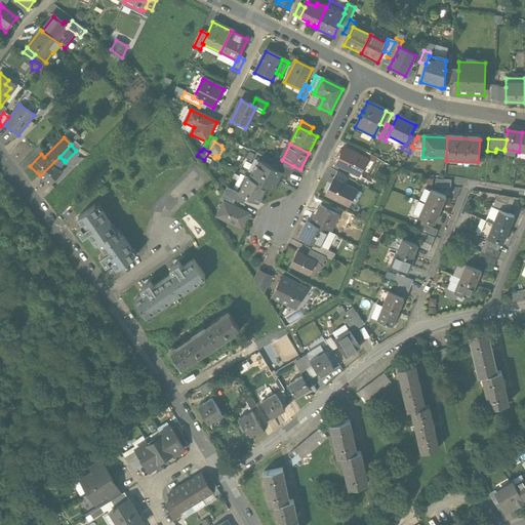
[(367,161),(345,150),(336,165),(359,176),(367,161)]
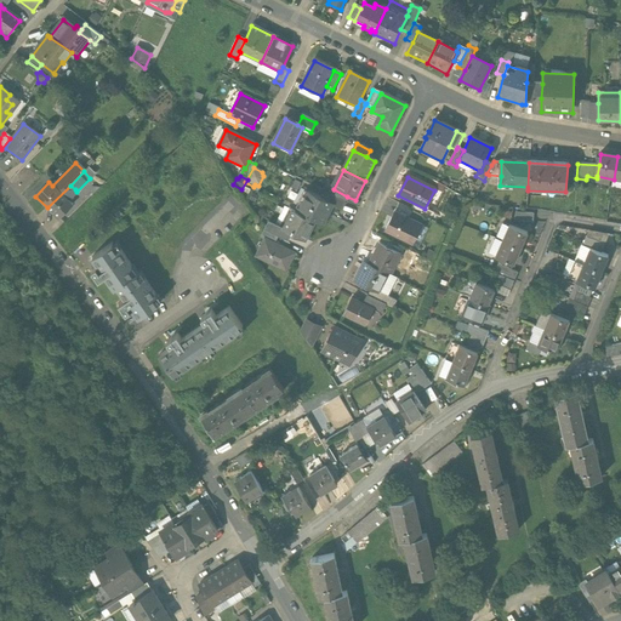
[(432,181),(428,188),(442,193),(444,188),(432,181)]
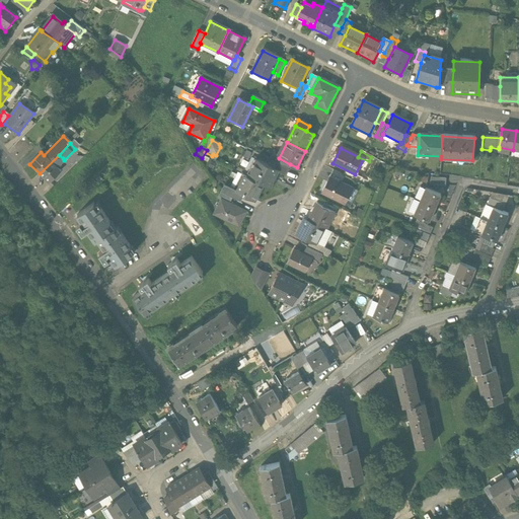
[(59,155),(40,173),(49,183),(60,171),(59,169),(55,166),(63,158),(59,155)]
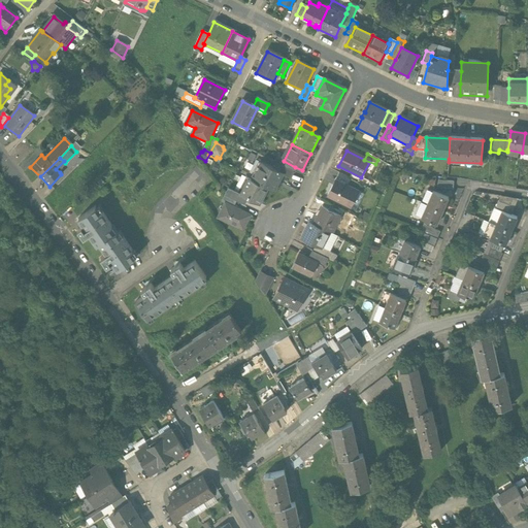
[(56,169),(60,172),(67,165),(65,163),(64,161),(56,169)]
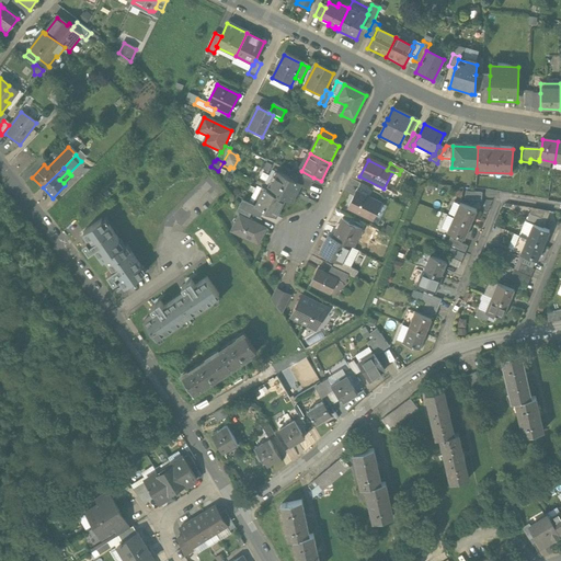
[(264,190),(284,199),(290,203),(300,185),(300,184),(296,182),(277,173),(277,174),(272,171),(263,190),(264,190)]
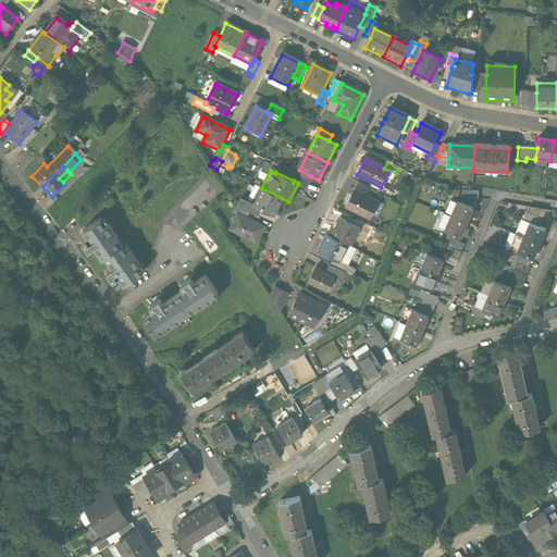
[(308,182),(311,176),(299,170),(297,175),(308,182)]
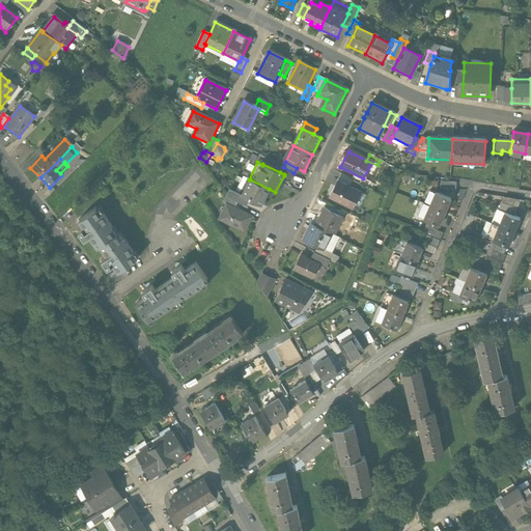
[(283,167),(280,172),(284,174),(284,175),(290,178),(294,173),(283,167)]
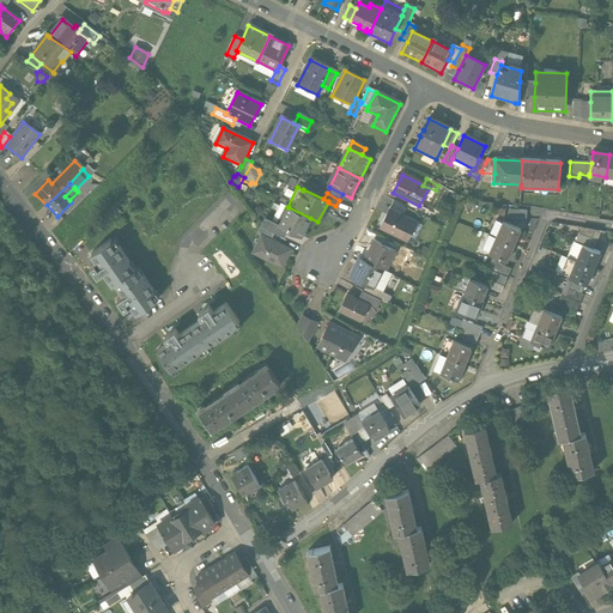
[(393,202),(389,208),(404,216),(406,210),(393,202)]
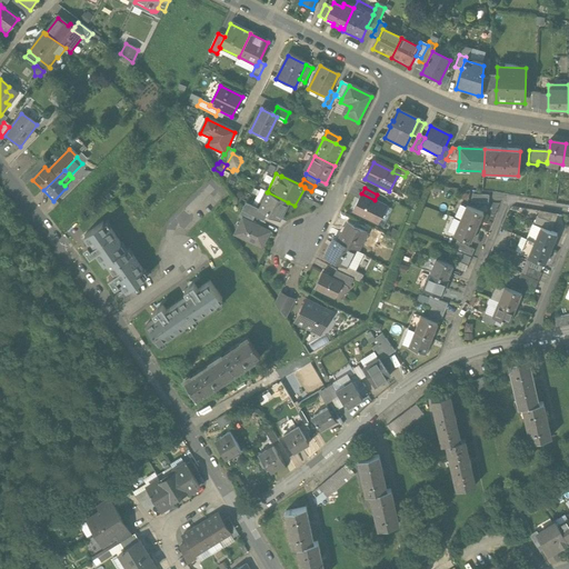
[(392,193),(381,188),(377,195),(389,200),(392,193)]
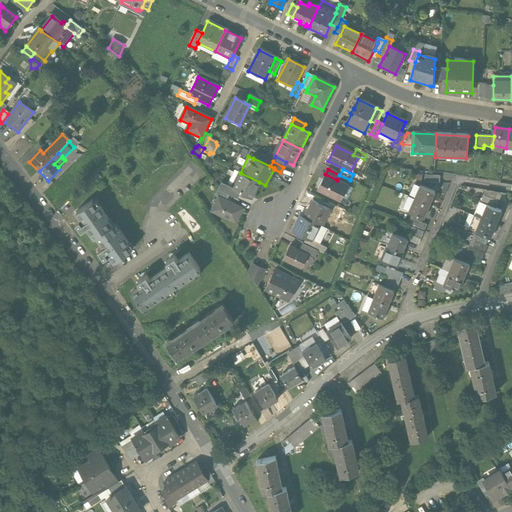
[(241,193),(251,198),(259,182),(241,173),(234,189),(241,193)]
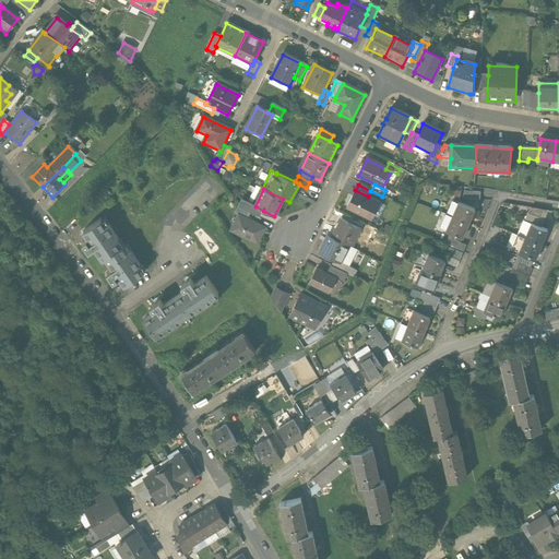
[(355,190),(346,207),(370,221),(379,202),(368,197),(355,190)]
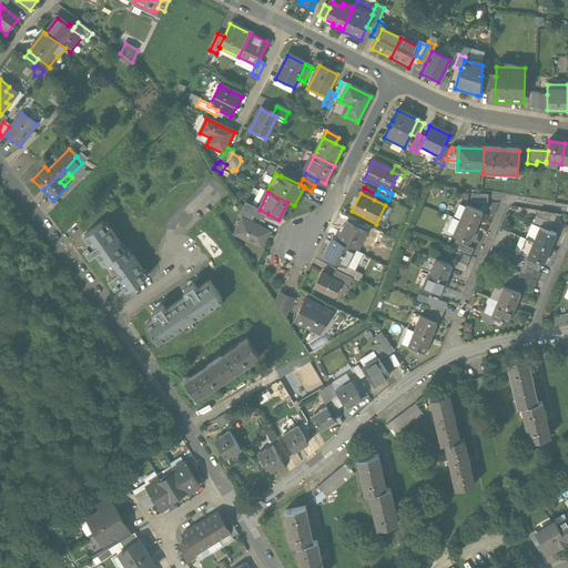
[(473,194),(472,202),(487,203),(488,195),(473,194)]
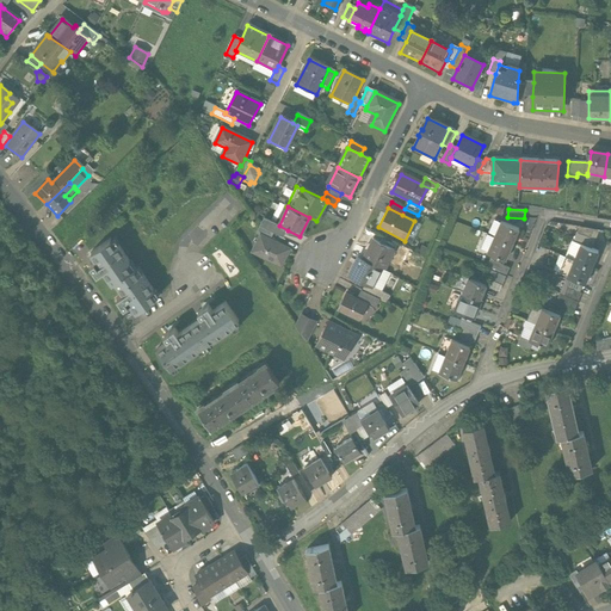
[(283,238),(288,230),(279,226),(264,217),(259,226),(272,233),(283,238)]
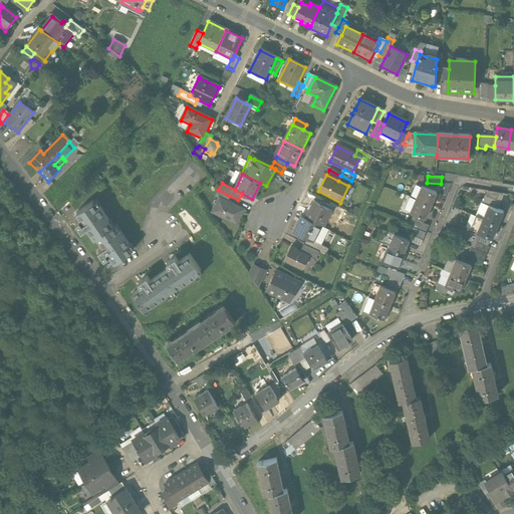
[(416,200),(430,206),(436,193),(422,187),(416,200)]
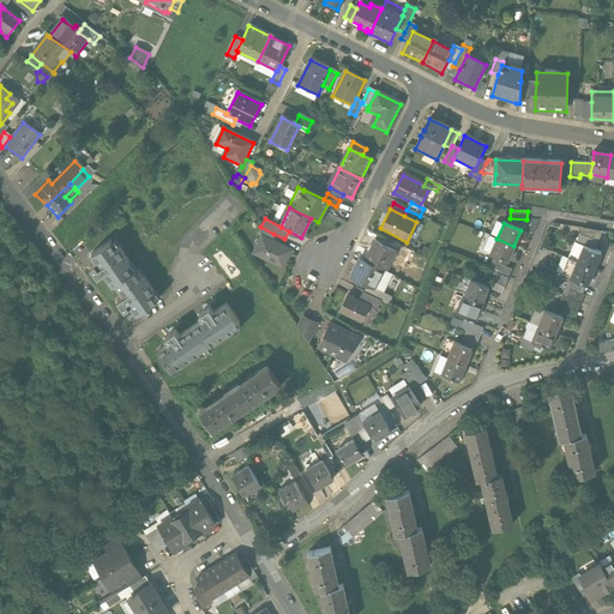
[(262,236),(270,240),(274,234),(260,227),(257,235),(262,236)]
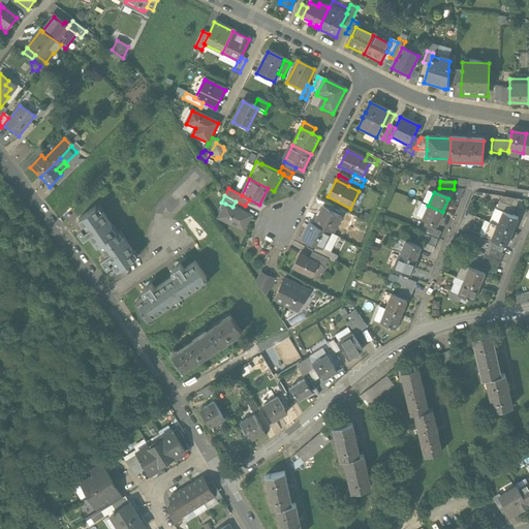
[(503,213),(511,216),(515,208),(499,201),(496,210),(503,213)]
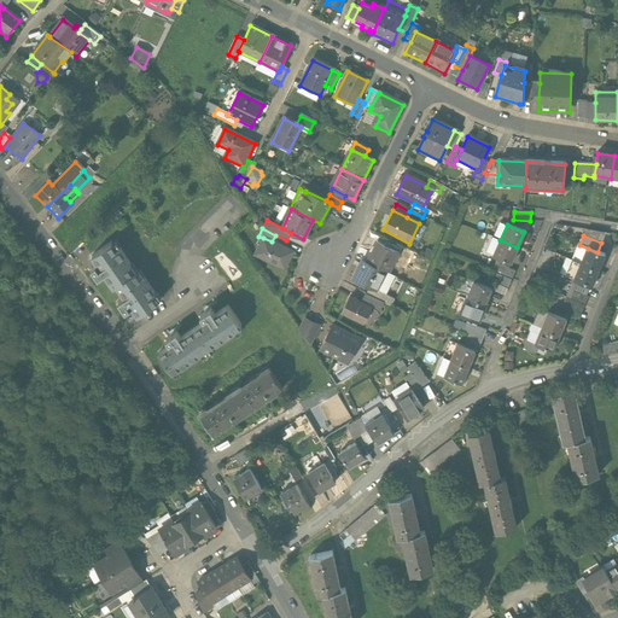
[(264,262),(284,270),(293,252),(272,242),(263,238),(255,254),(266,258),(264,262)]
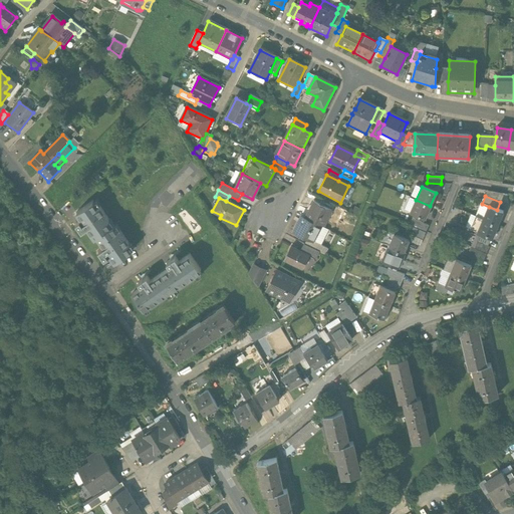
[(411,214),(425,219),(430,206),(416,200),(411,214)]
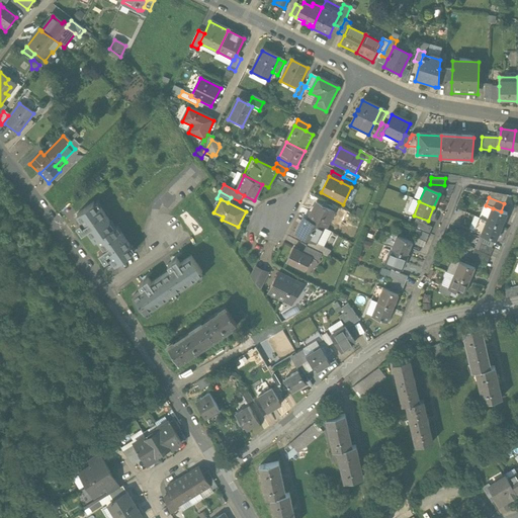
[(93,202),(77,213),(82,221),(77,225),(82,233),(88,230),(95,241),(98,239),(104,249),(99,253),(105,262),(110,258),(115,265),(132,255),(127,249),(131,247),(119,232),(117,233),(113,228),(111,229),(108,225),(110,223),(99,207),(97,208),(93,202)]
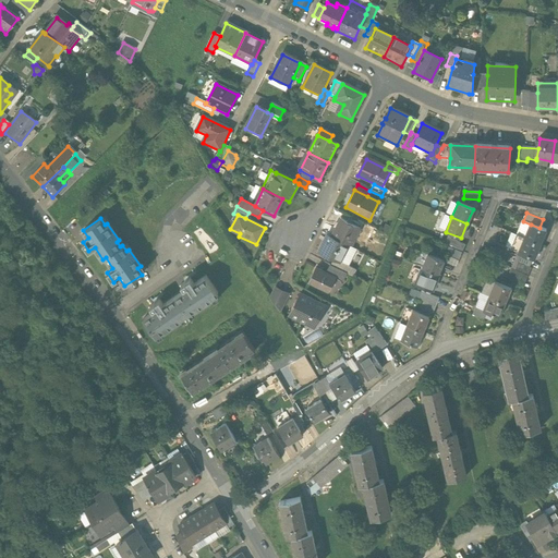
[(360,229),(340,219),(331,237),(349,245),(351,246),(360,229)]
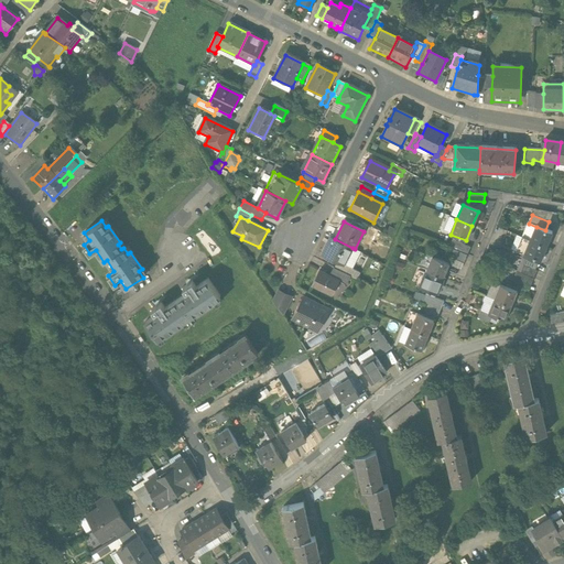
[(530,241),(545,248),(552,232),(545,230),(537,227),(530,241)]
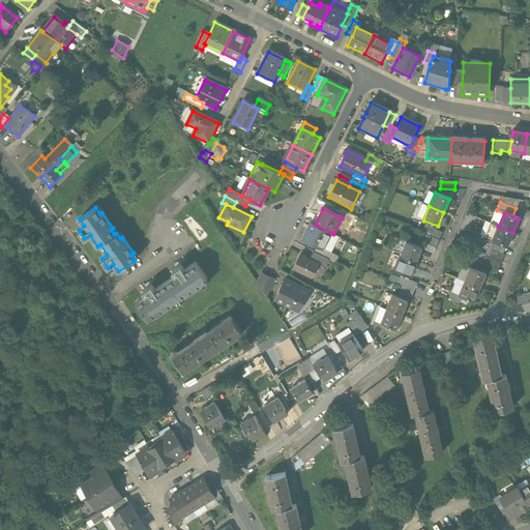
[(331,233),(315,225),(311,224),(302,240),(316,247),(323,251),(323,249),(331,233)]
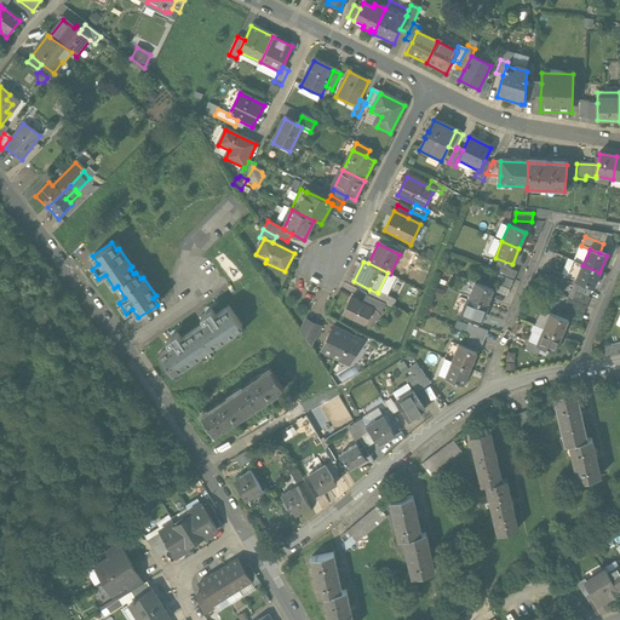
[(567,277),(593,288),(600,273),(583,265),(574,262),(567,277)]
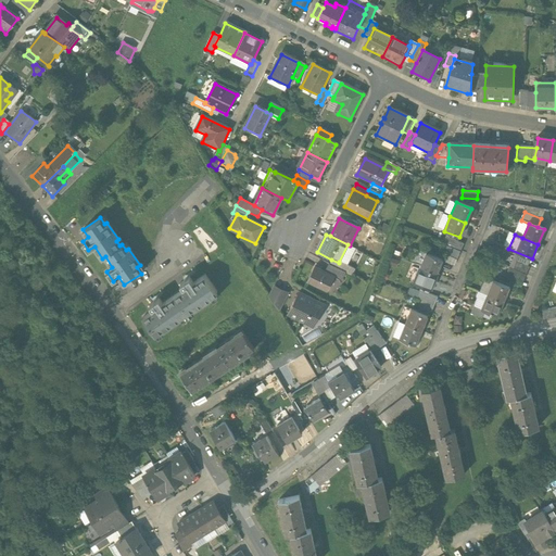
[(443,245),(459,252),(463,244),(446,238),(443,245)]
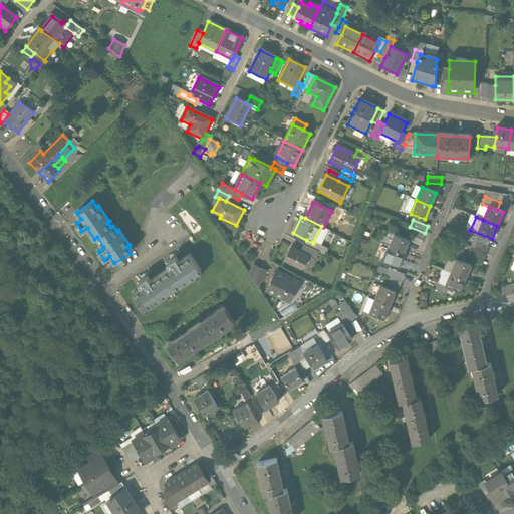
[(408,234),(422,240),(425,233),(410,227),(408,234)]
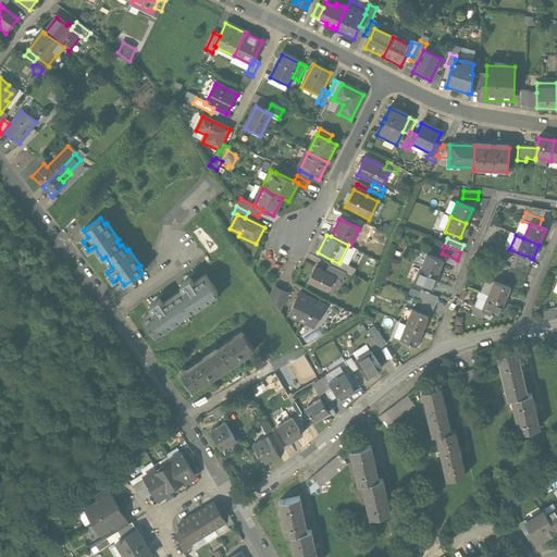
[(421,269),(437,274),(443,260),(428,254),(421,269)]
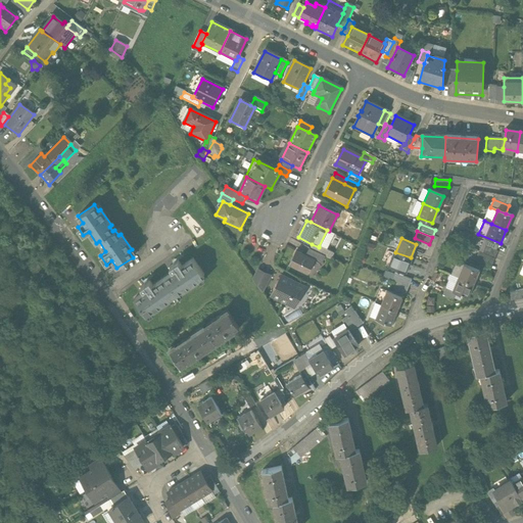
[(482,254),(494,259),(497,252),(495,251),(498,245),(488,241),(482,254)]
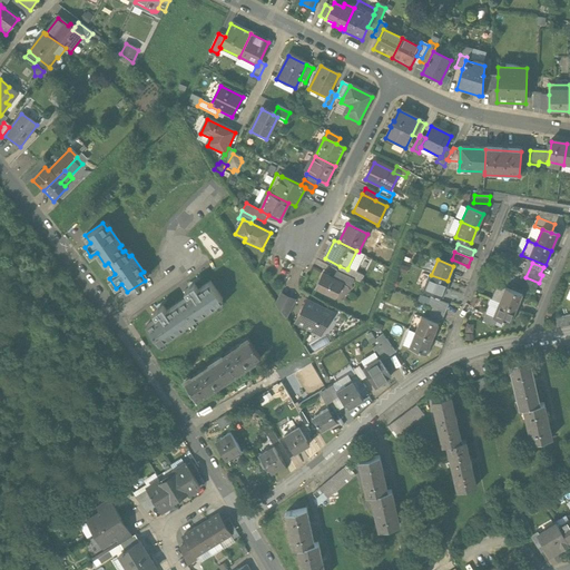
[(359,274),(347,268),(347,269),(340,266),(337,272),(354,279),(356,281),(359,274)]
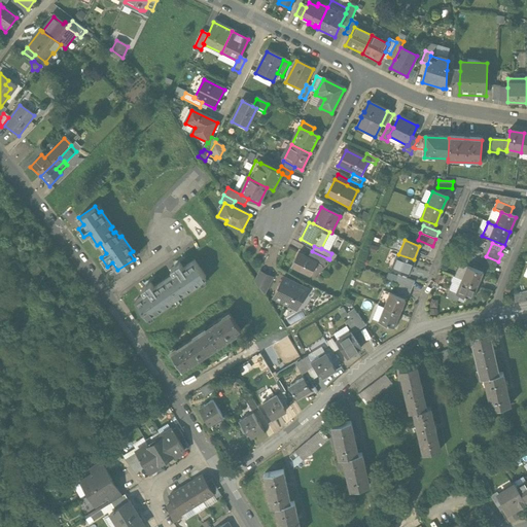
[(324,266),(327,258),(312,251),(311,250),(308,257),(317,262),(324,266)]
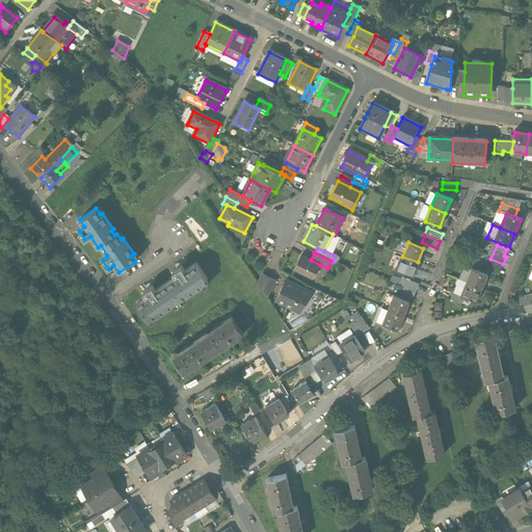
[(320,265),(311,260),(301,256),(294,270),(313,280),(320,265)]
